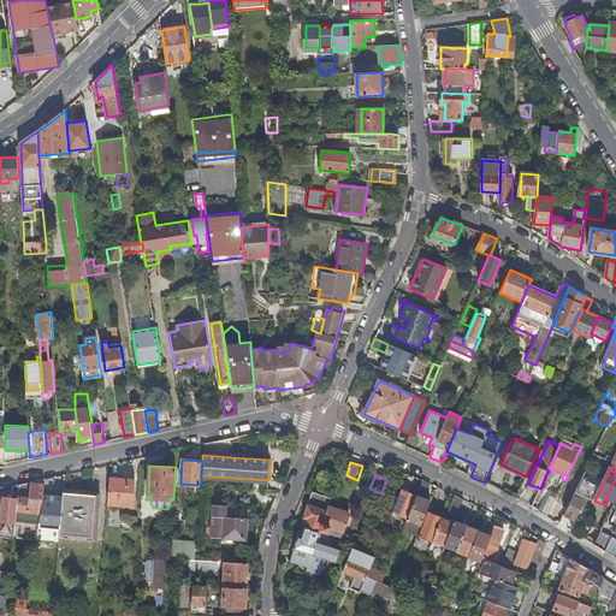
[(39,523),(39,526),(60,528),(63,501),(46,499),(47,496),(52,496),(54,477),(46,479),(45,485),(39,523)]
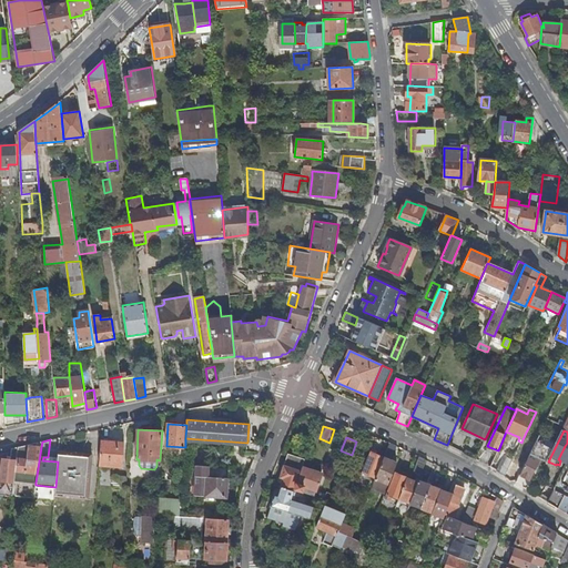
[(124,442),(101,440),(100,465),(122,466),(124,442)]
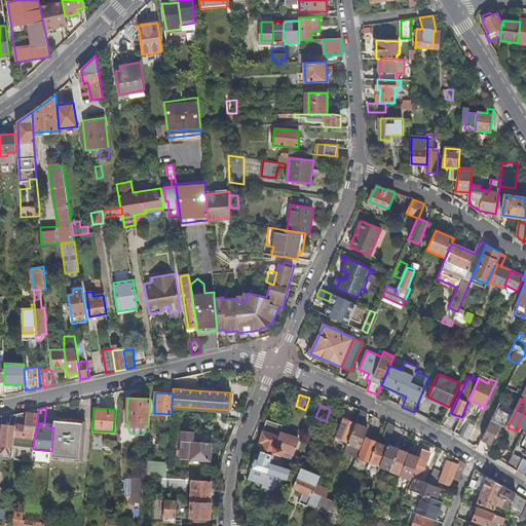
[(501,425),(505,427),(512,415),(497,408),(492,418),(482,440),(490,444),(496,431),(498,433),(501,425)]
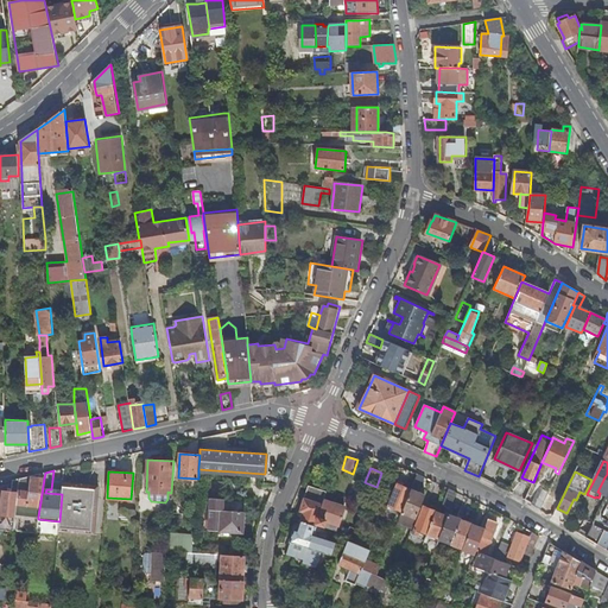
[(411,489),(419,493),(425,477),(423,476),(417,474),(411,489)]
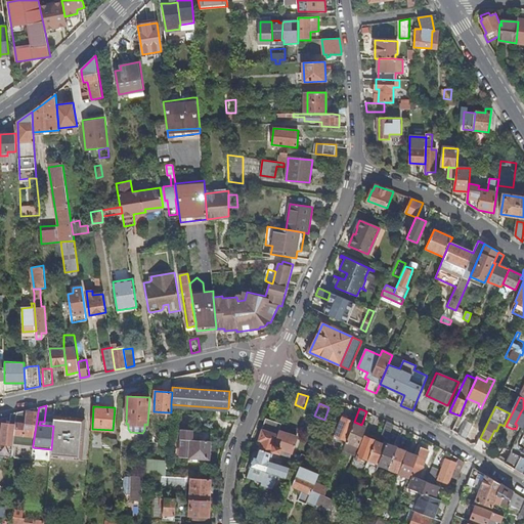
[(16,412),(13,443),(33,445),(38,412),(26,411),(26,410),(16,412)]
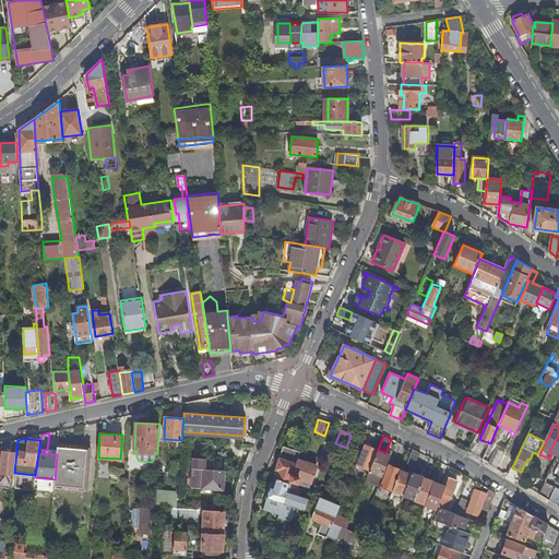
[(1,451),(0,459),(0,472),(13,474),(14,473),(18,440),(11,441),(10,452),(1,451)]
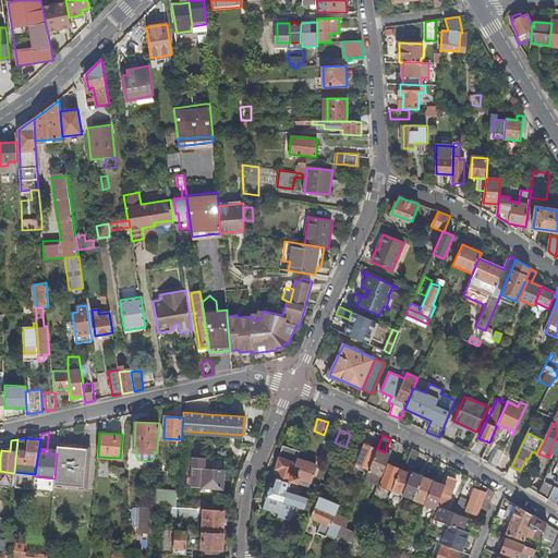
[(497,466),(509,472),(511,466),(522,444),(517,441),(513,448),(507,445),(504,451),(497,466)]
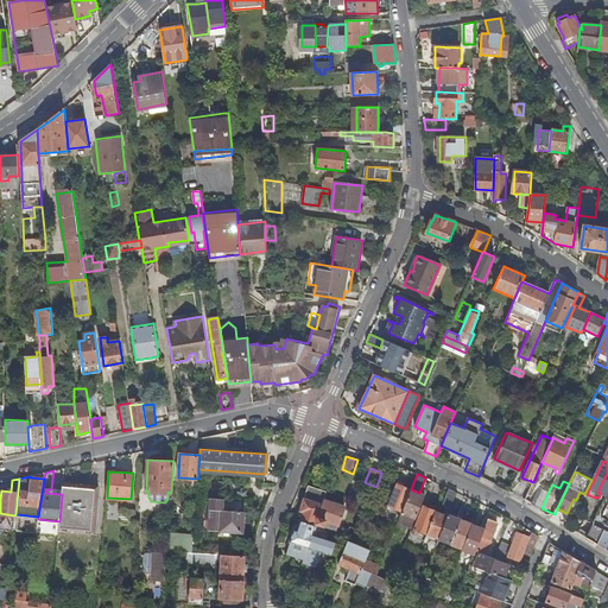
[(411,489),(397,483),(388,506),(403,512),(411,489)]
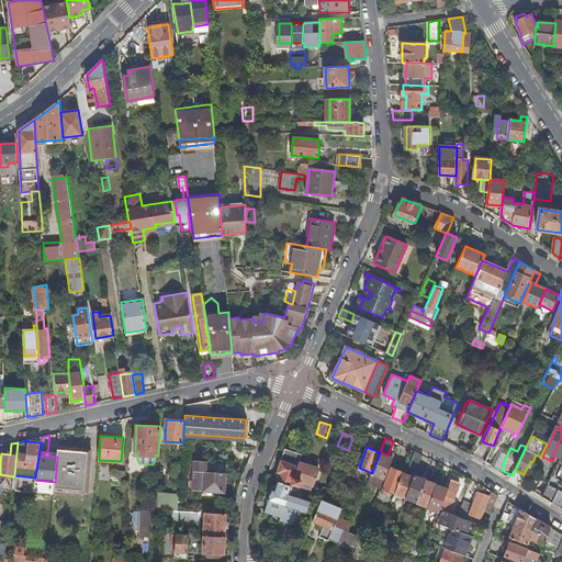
[(55,482),(54,491),(70,492),(89,494),(92,451),(57,448),(57,457),(55,482)]
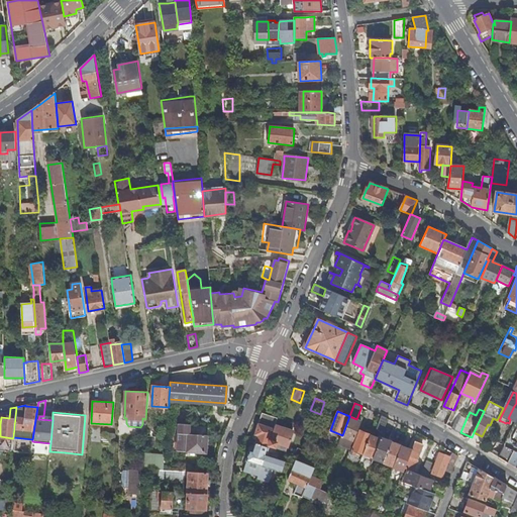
[(277,447),(278,443),(288,446),(293,431),(275,425),(278,418),(262,413),(254,434),(257,435),(255,443),(268,447),(269,444),(277,447)]
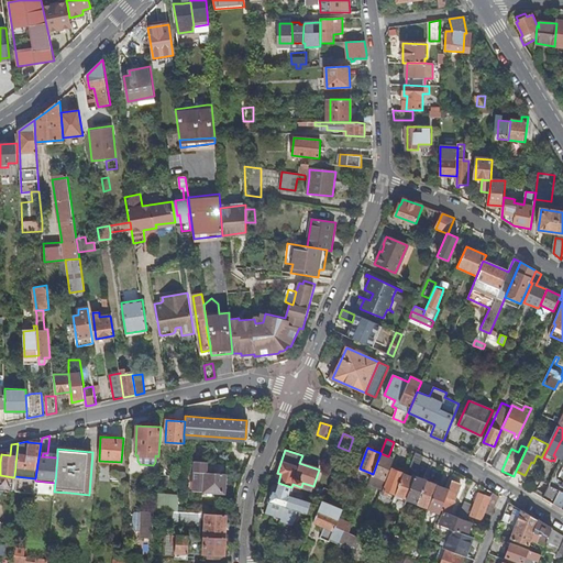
[(495,468),(500,472),(501,471),(508,455),(499,451),(493,467),(495,468)]
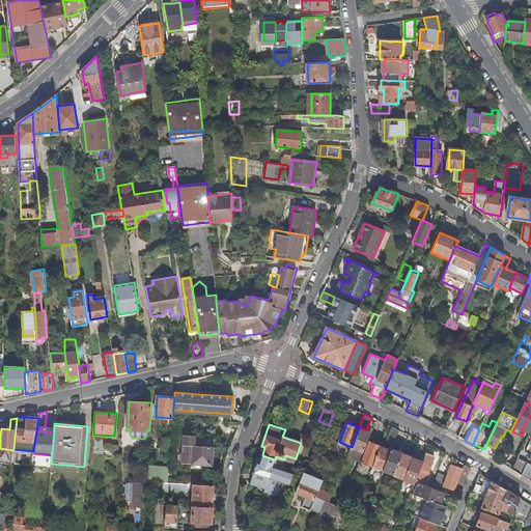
[(387,441),(393,444),(398,429),(395,427),(392,426),(387,441)]
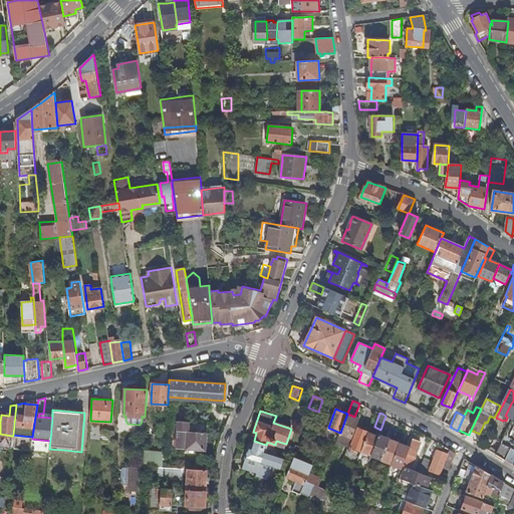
[(340,433),(338,438),(346,441),(348,436),(352,438),(359,419),(354,417),(347,414),(340,433)]
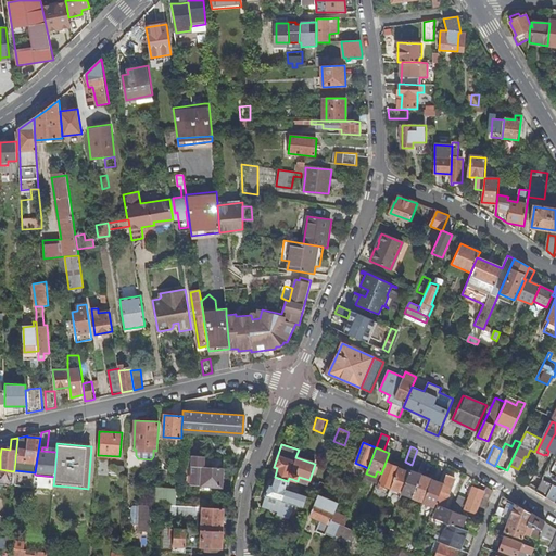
[(191,484),(222,487),(223,468),(204,467),(204,458),(204,456),(193,456),(191,484)]
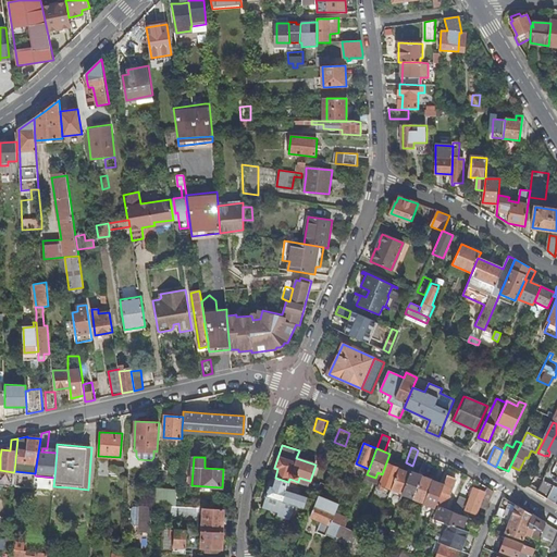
[(205,468),(223,469),(224,461),(205,459),(205,468)]
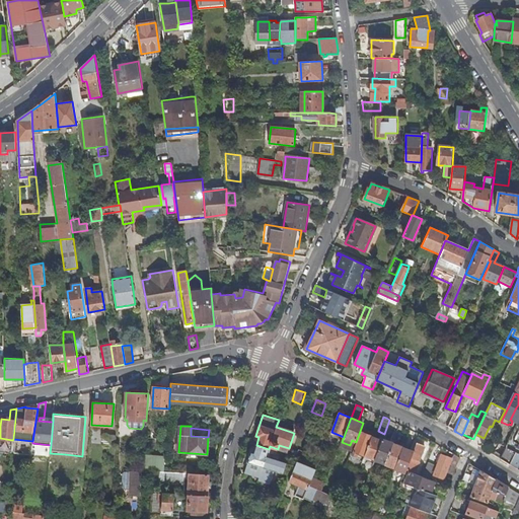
[(372,437),(373,433),(365,430),(363,433),(361,432),(351,456),(356,458),(358,453),(364,456),(365,455),(372,437)]
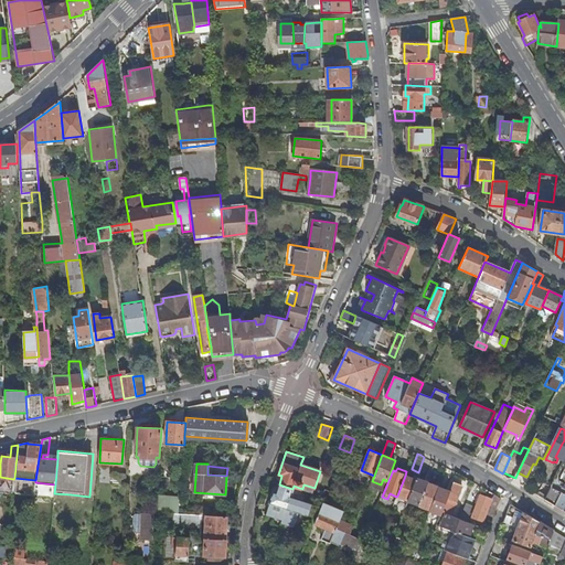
[(407,499),(415,479),(405,476),(397,496),(407,499)]
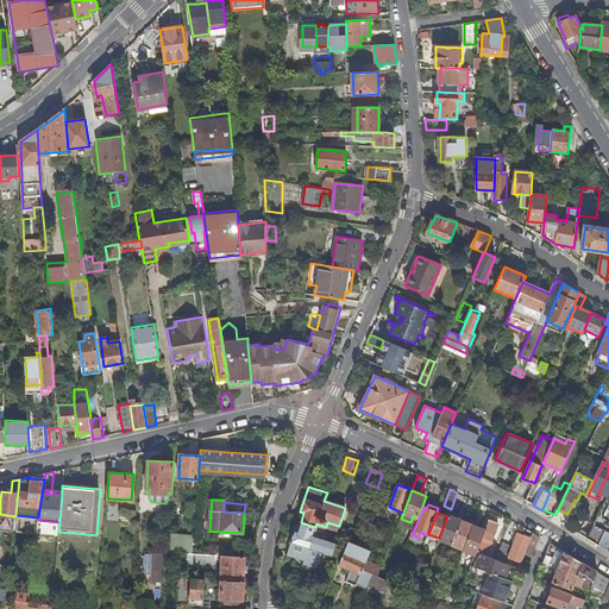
[(460,520),(462,520),(449,514),(447,516),(439,538),(439,539),(451,544),(460,520)]
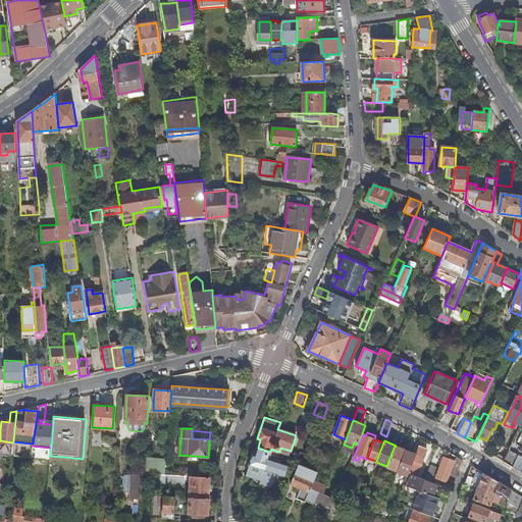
[(309,441),(304,454),(311,456),(311,454),(315,445),(309,441)]
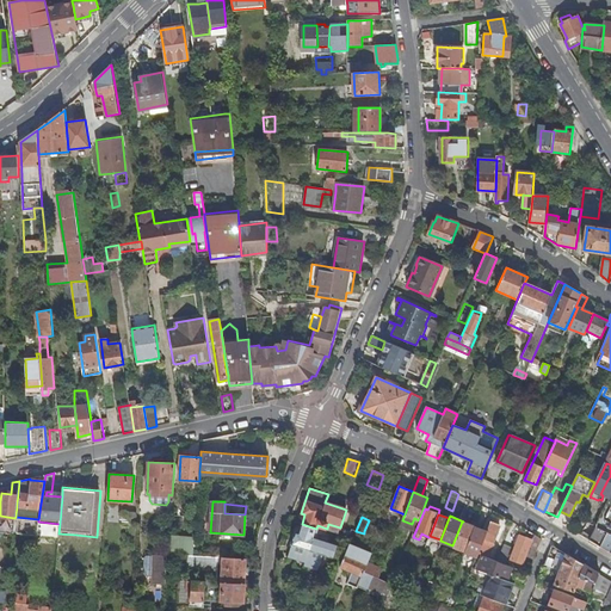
[(452,545),(452,547),(464,551),(474,526),(462,522),(452,545)]
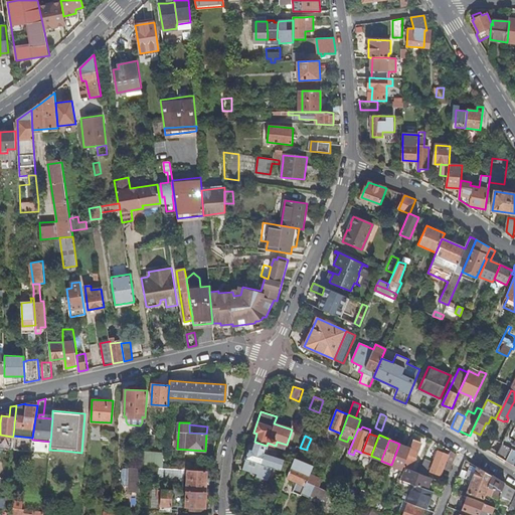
[(407,468),(409,469),(414,458),(415,458),(420,443),(413,440),(409,449),(402,467),(407,468)]
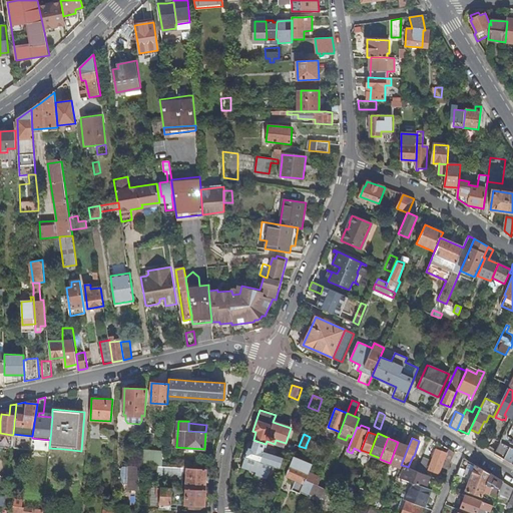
[(500,442),(494,438),(489,445),(487,449),(489,450),(495,453),(500,442)]
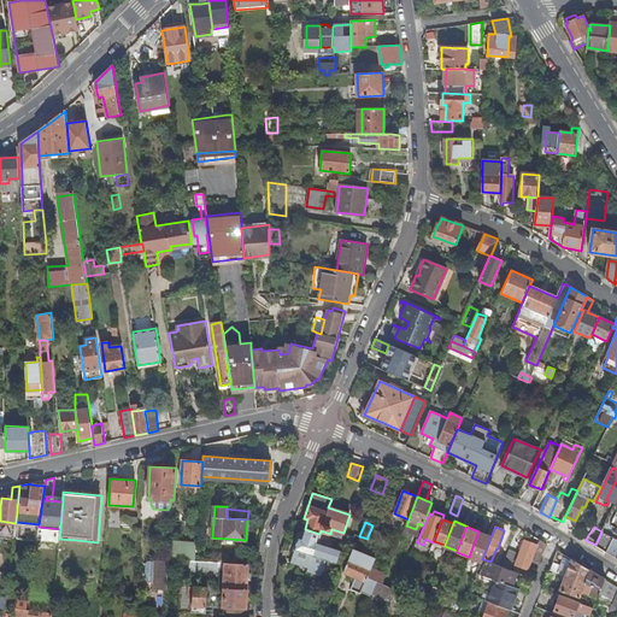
[(327,541),(328,539),(330,534),(321,530),(319,534),(305,529),(301,538),(299,536),(294,550),(295,550),(327,560),(336,563),(341,550),(330,546),(331,542),(327,541)]
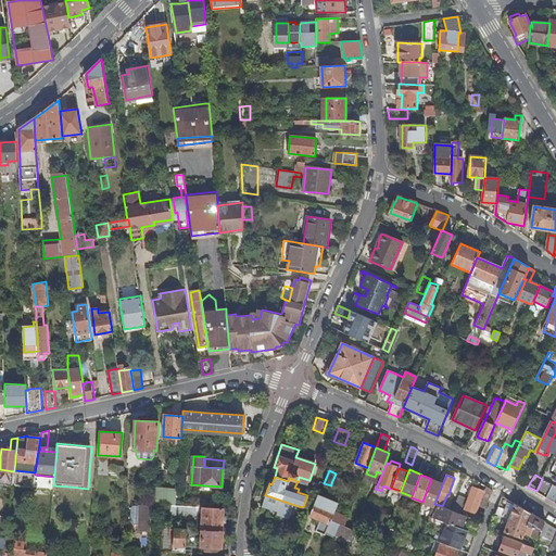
[(422,502),(433,506),(434,504),(442,484),(431,479),(422,502)]
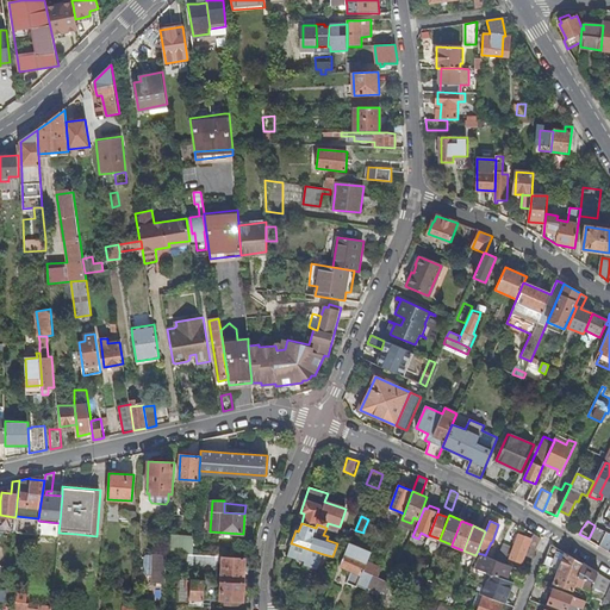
[(607,531),(595,526),(589,539),(599,546),(607,531)]
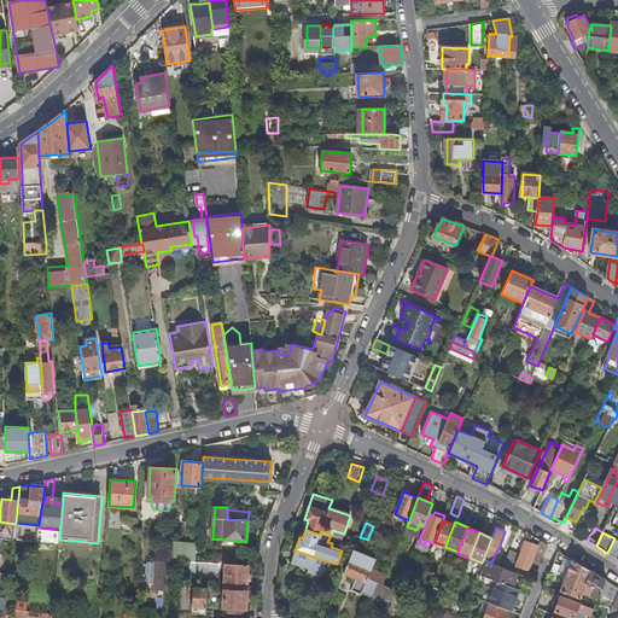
[(360,537),(359,536),(355,544),(365,548),(368,540),(360,537)]
